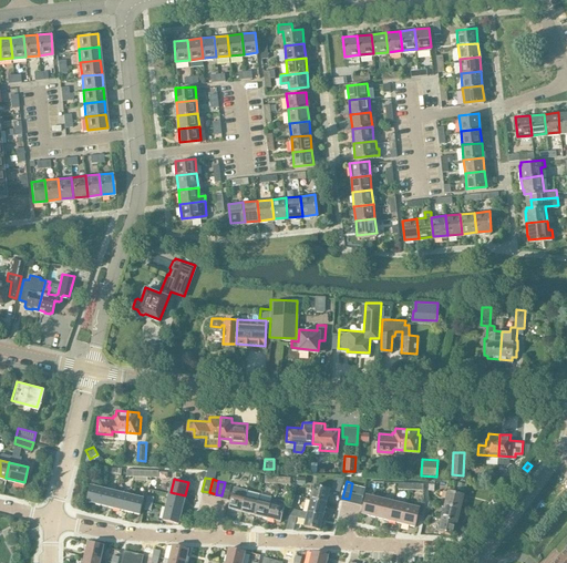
[(232,484),(225,482),(222,495),(228,498),(232,484)]
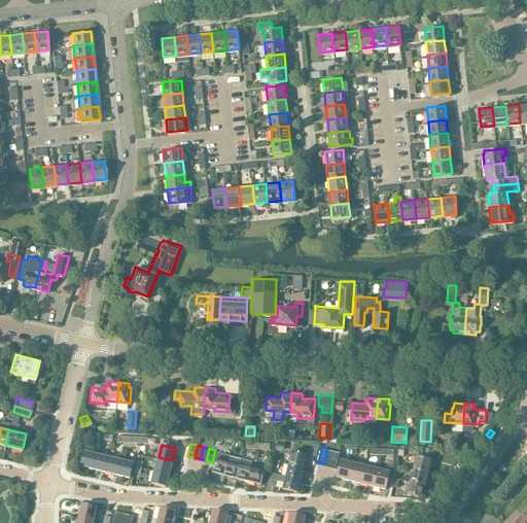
[(98,452),(85,449),(81,463),(94,466),(98,452)]
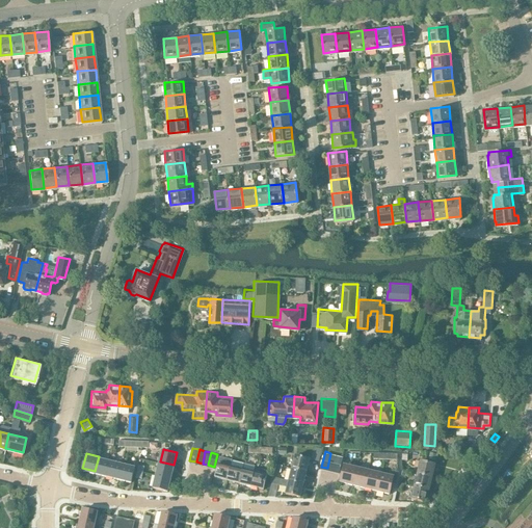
[(311,457),(295,453),(292,466),(308,470),(311,457)]
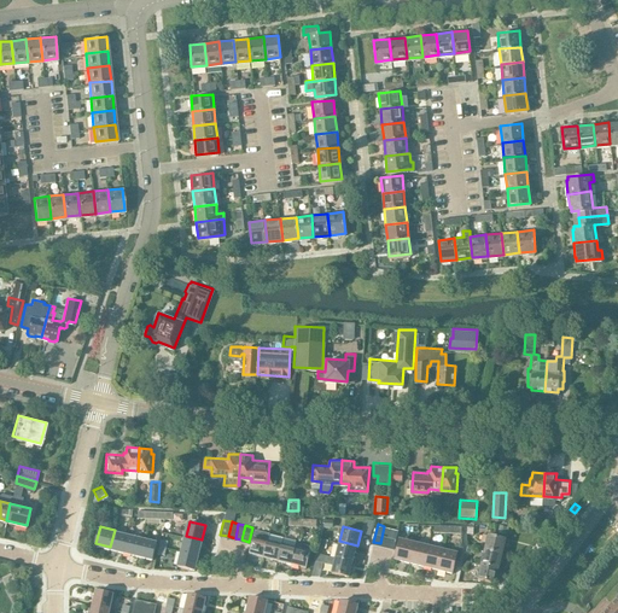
[(391,527),(384,526),(380,543),(388,546),(391,527)]
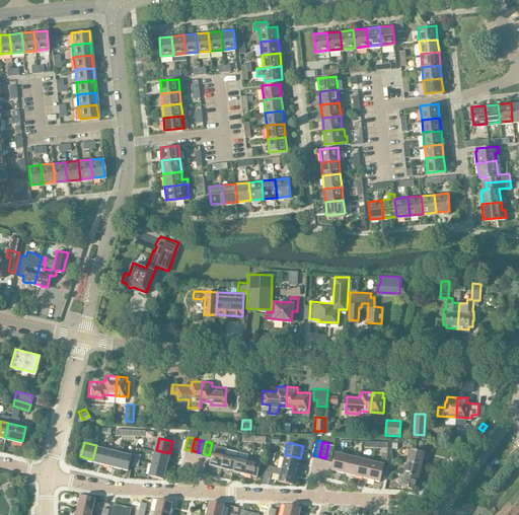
[(335,444),(328,443),(325,458),(330,459),(335,444)]
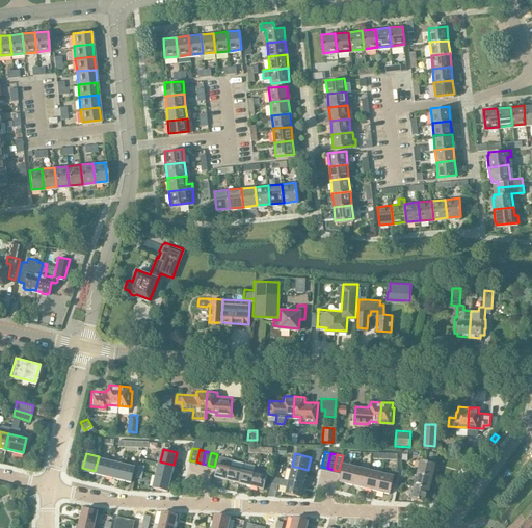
[(110,459),(99,456),(95,471),(107,474),(110,459)]
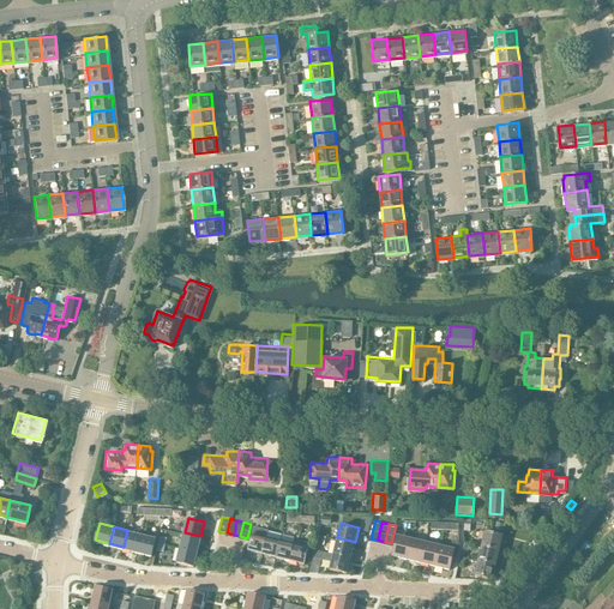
[(504,534),(480,528),(479,535),(483,536),(482,543),(499,548),(504,534)]
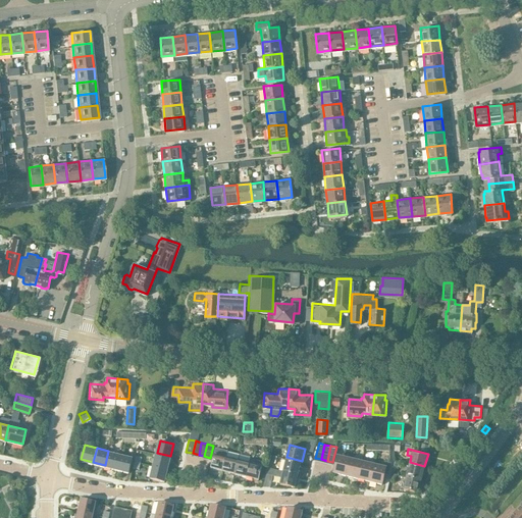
[(120,454),(108,451),(105,465),(117,468),(120,454)]
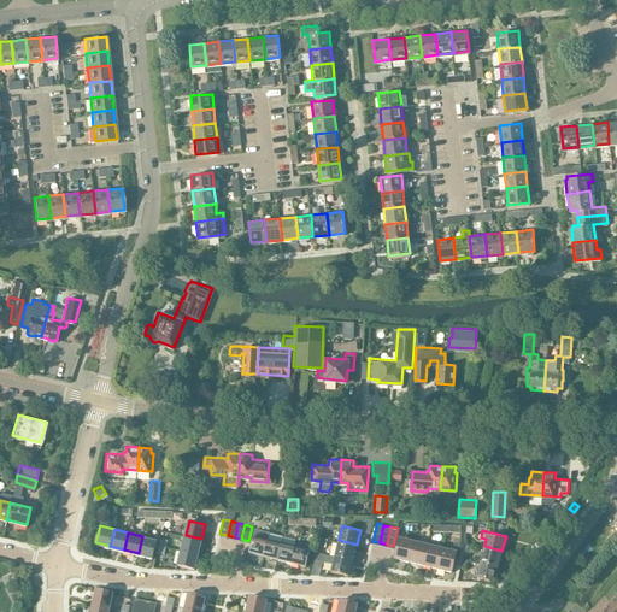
[(268,537),(253,534),(250,551),(264,554),(268,537)]
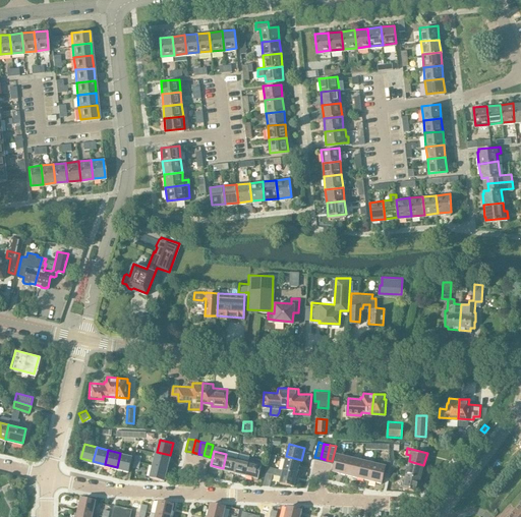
[(170,455),(157,452),(154,463),(167,467),(170,455)]
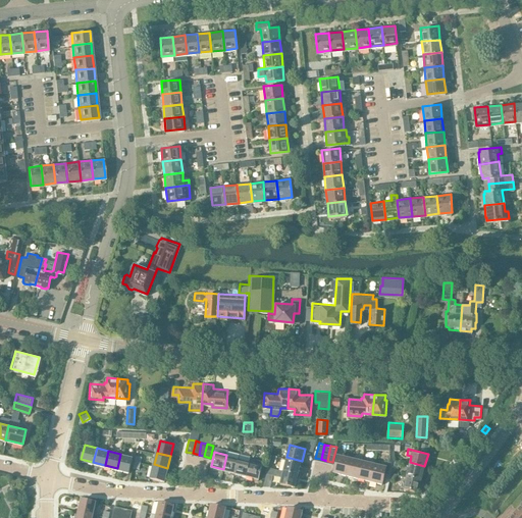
[(133,457),(120,454),(117,468),(129,471),(133,457)]
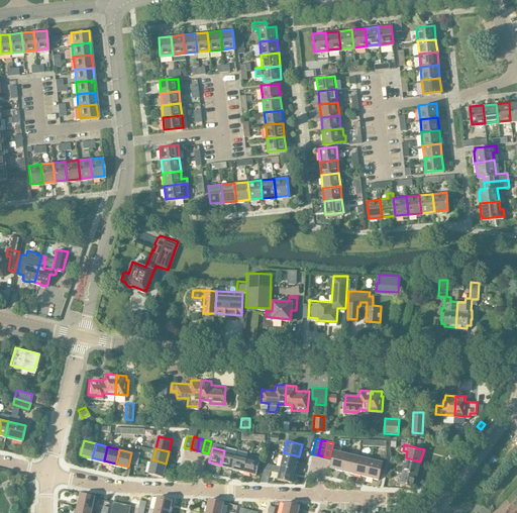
[(347,452),(334,449),(330,466),(342,469),(347,452)]
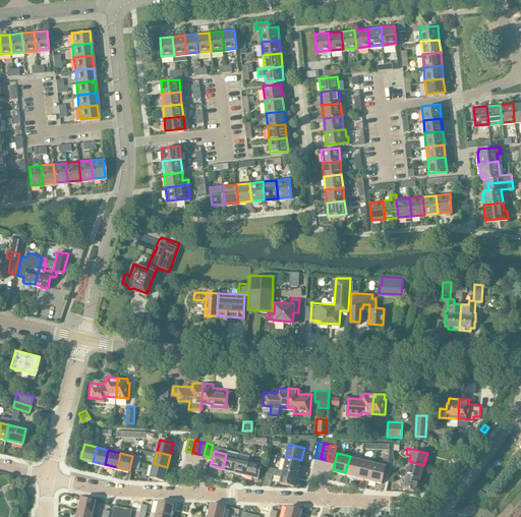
[(238,457),(226,454),(223,468),(235,471),(238,457)]
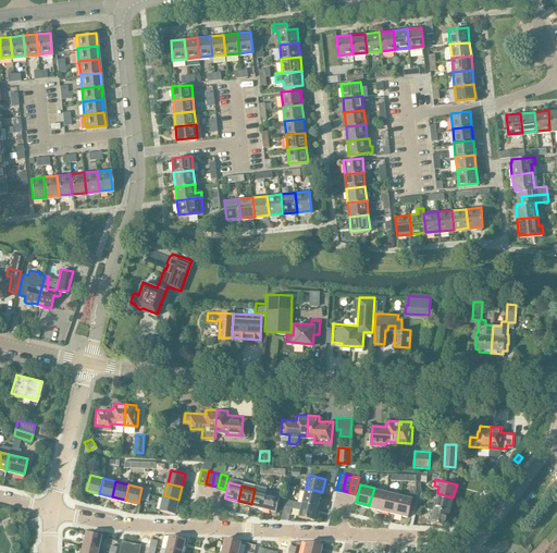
[(269,487),(268,487),(265,492),(255,489),(251,504),(263,507),(269,487)]
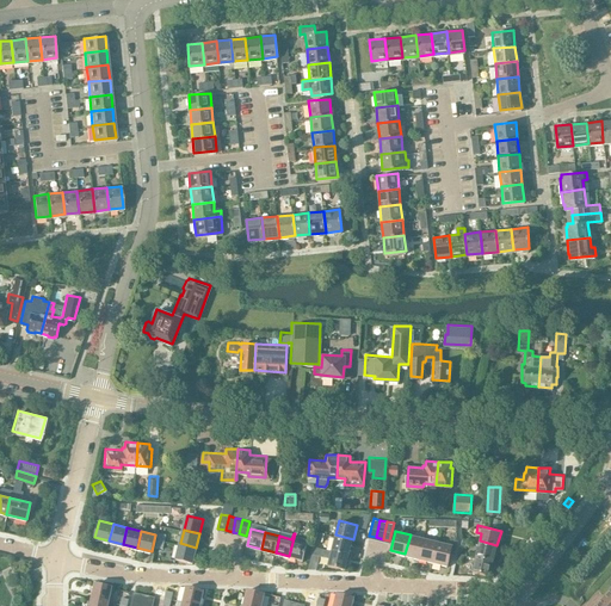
[(307,543),(308,537),(295,533),(289,556),(303,560),(308,543),(307,543)]
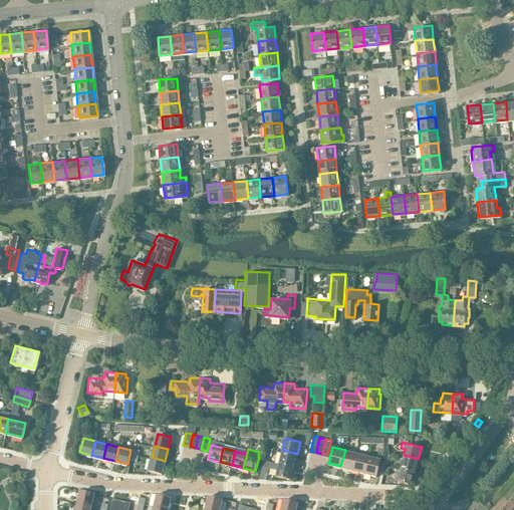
[(297,454),(282,450),(279,461),(263,458),(293,466),(297,454)]
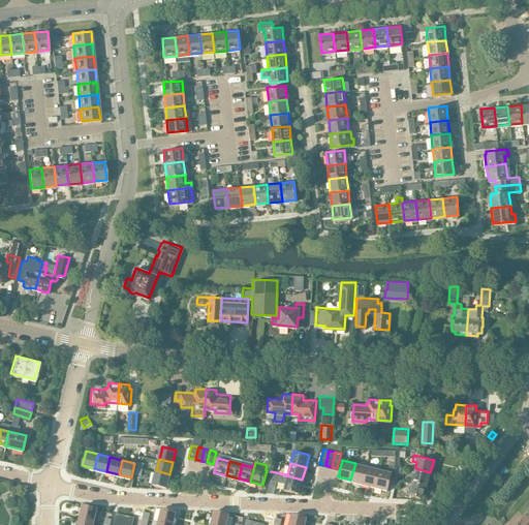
[(367,465),(355,463),(350,480),(363,483),(367,465)]
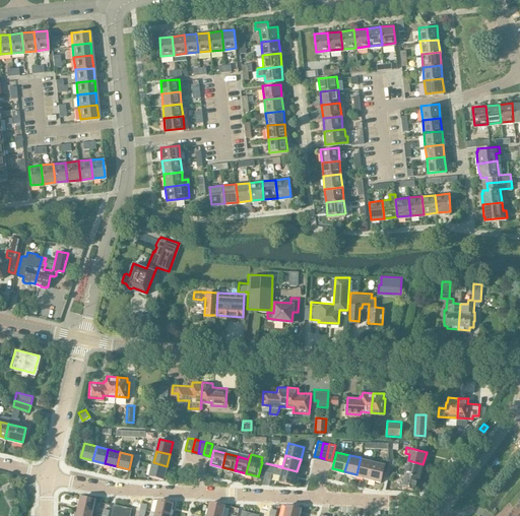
[(373,460),(361,457),(356,474),(369,477),(373,460)]
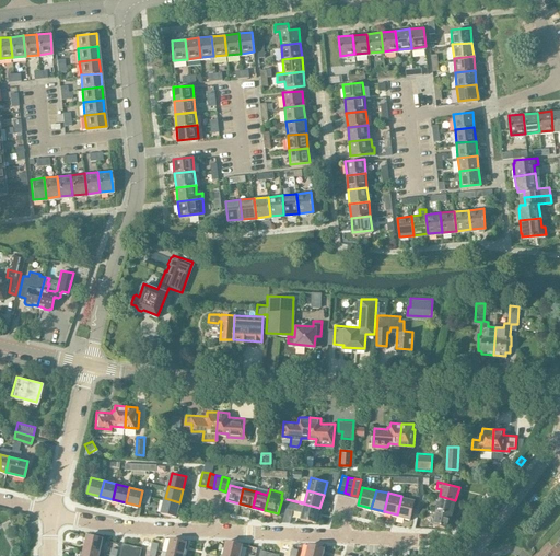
[(415,499),(401,496),(397,514),(410,518),(415,499)]
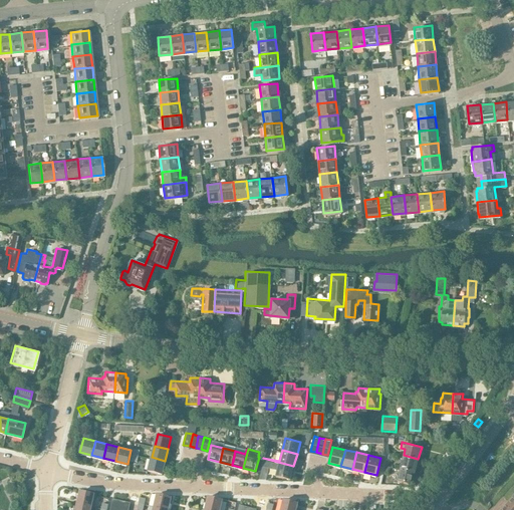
[(418,459),(404,455),(401,467),(415,471),(418,459)]
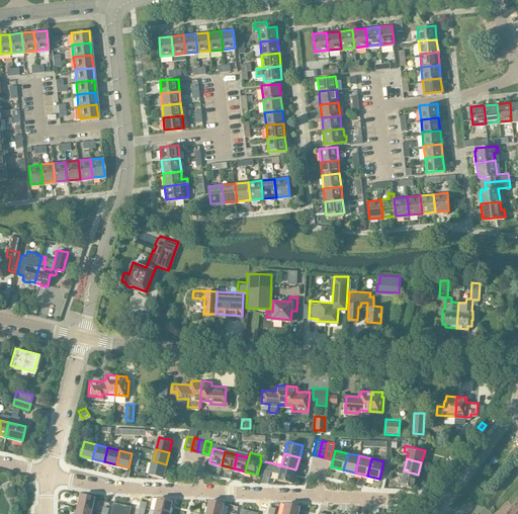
[(166,464),(153,460),(150,473),(164,476),(166,464)]
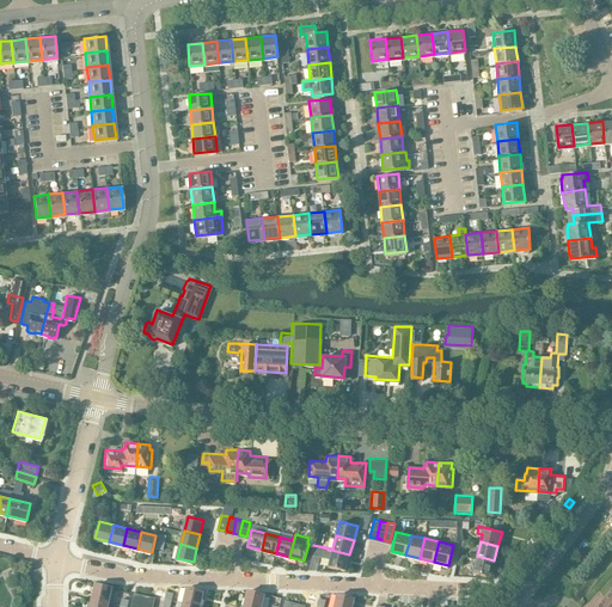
[(349,555),(313,545),(312,552),(331,557),(329,565),(346,569),(349,555)]
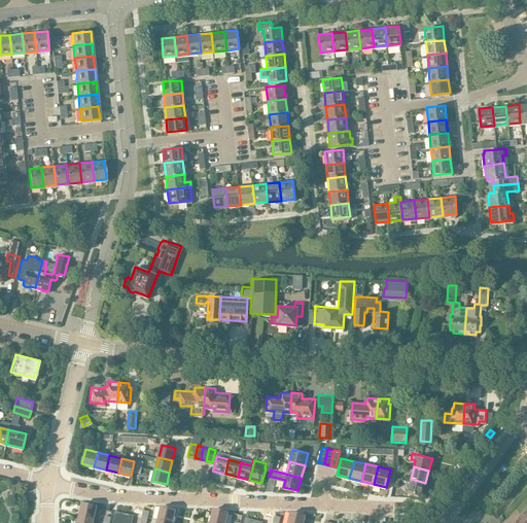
[(425,483),(411,479),(408,491),(422,495),(425,483)]
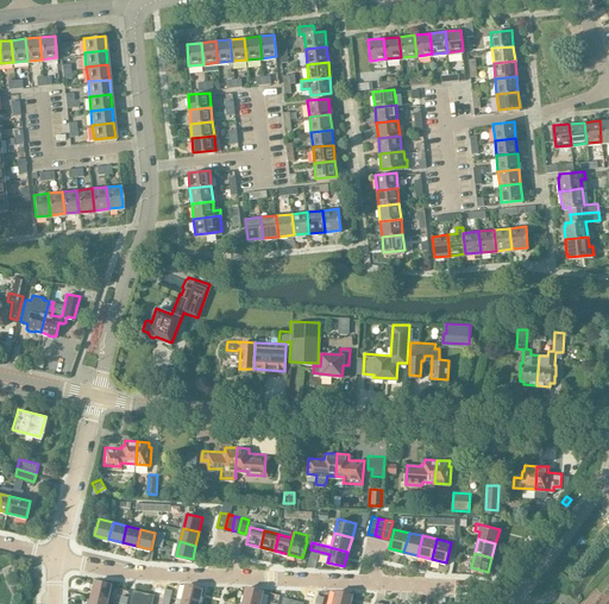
[(112,584),(95,580),(92,595),(108,598),(112,584)]
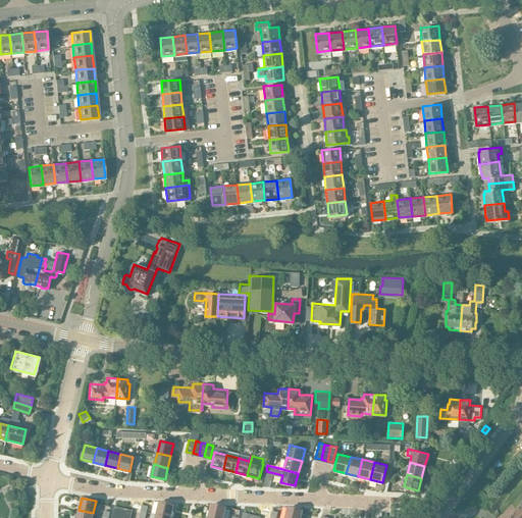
[(521,517),(521,500),(507,517),(521,517)]
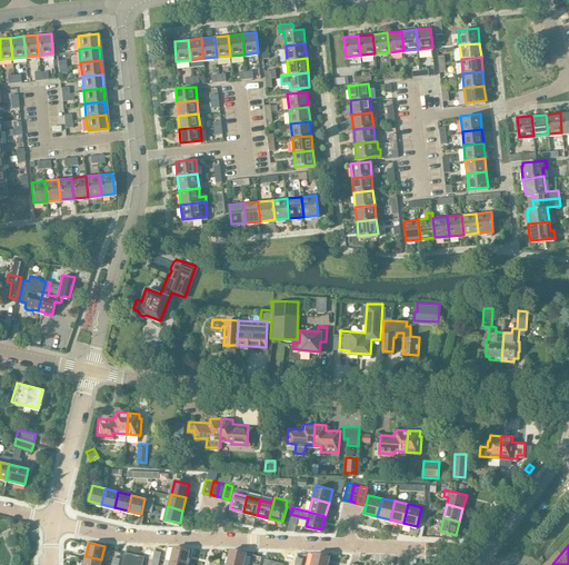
[(189,549),(175,546),(171,559),(187,563),(189,549)]
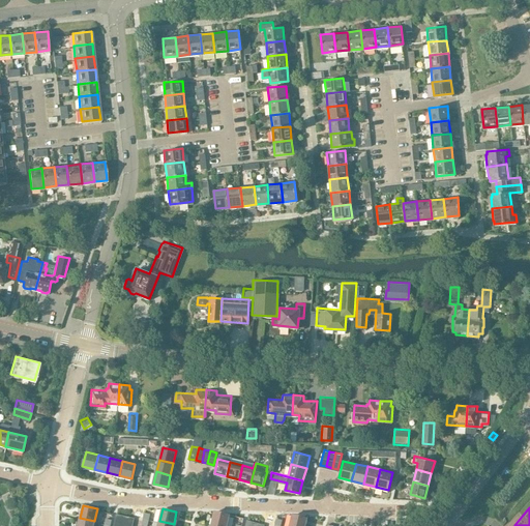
[(226,525),(230,515),(215,510),(212,523),(225,525),(226,525)]
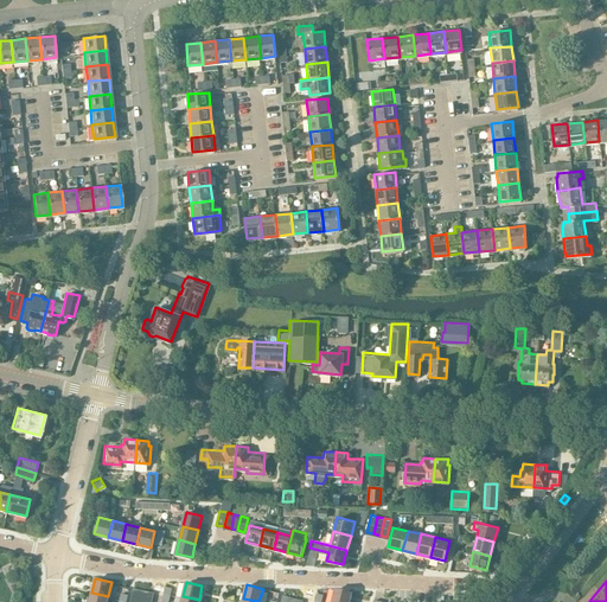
[(136,601),(141,588),(134,587),(129,601),(136,601)]
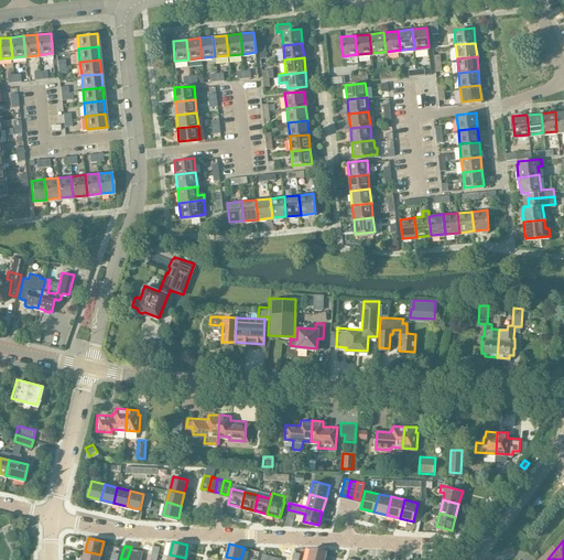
[(133,559),(137,548),(131,547),(127,559),(133,559)]
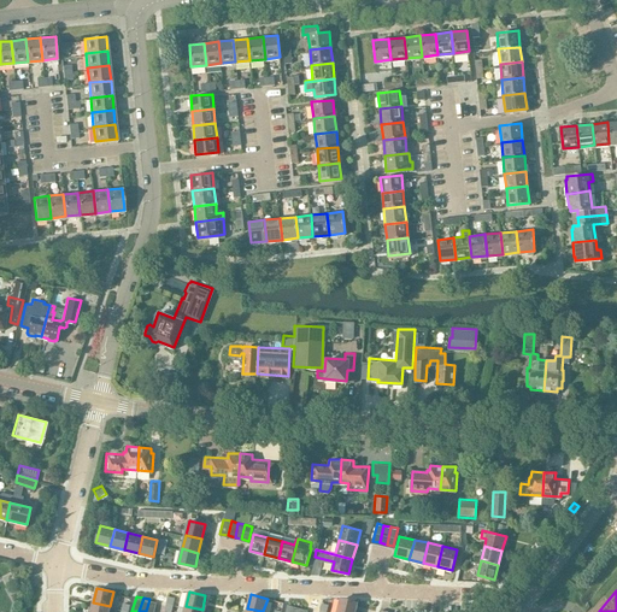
[(354,611),(357,601),(340,598),(336,611),(354,611)]
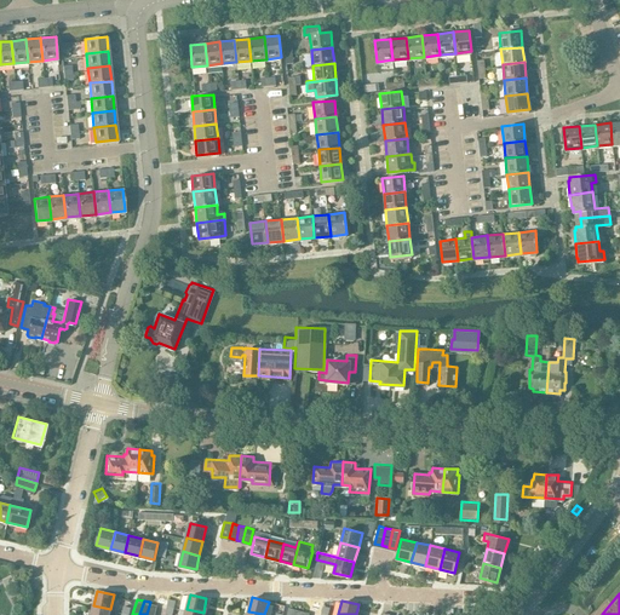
[(155,614),(158,604),(150,602),(147,614),(155,614)]
